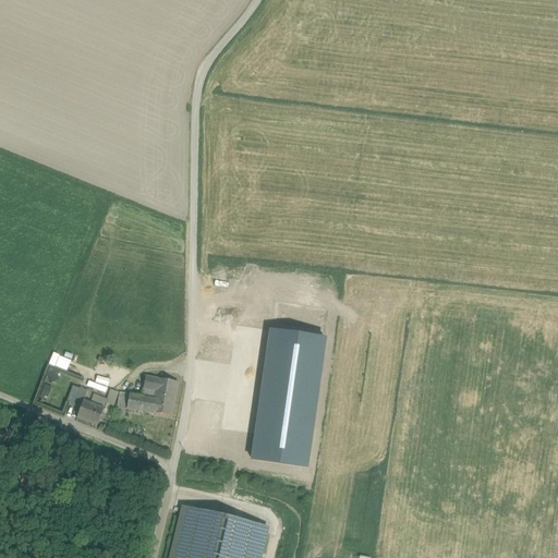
[(51,354),(48,364),(68,370),(70,360),(51,354)]
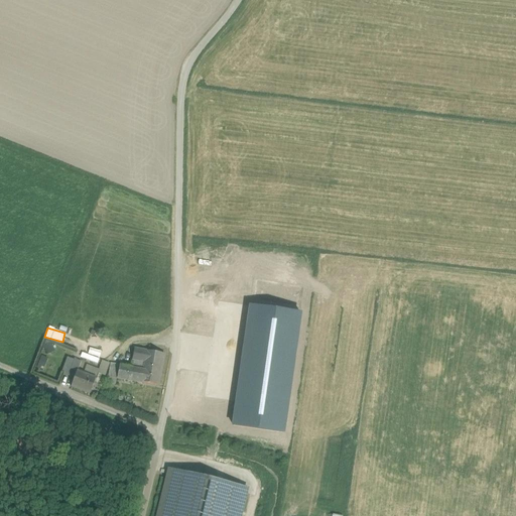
[(73,367),(75,359),(66,357),(61,374),(73,377),(75,368),(73,367)]
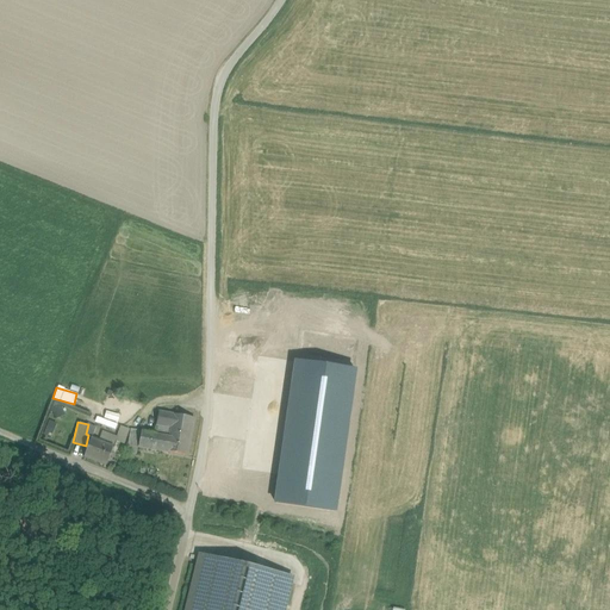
[(172,433),(168,450),(185,454),(190,437),(172,433)]
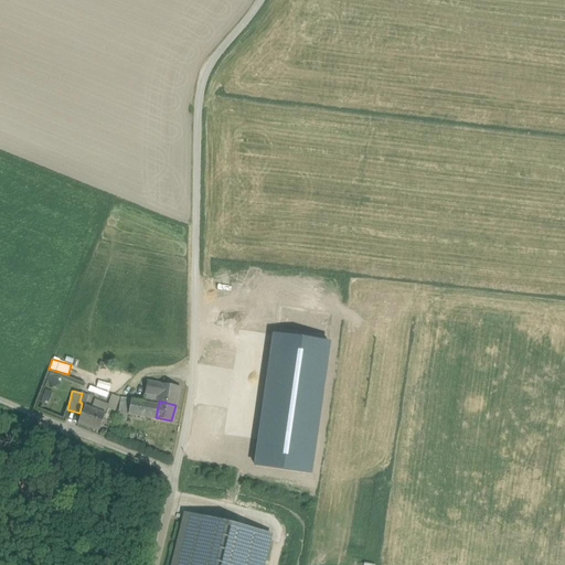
[(157,407),(131,404),(130,414),(156,417),(157,407)]
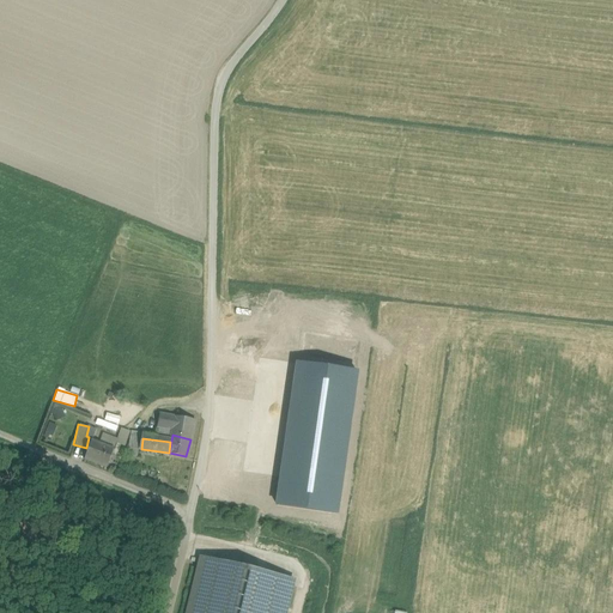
[(114,451),(92,443),(85,461),(107,469),(114,451)]
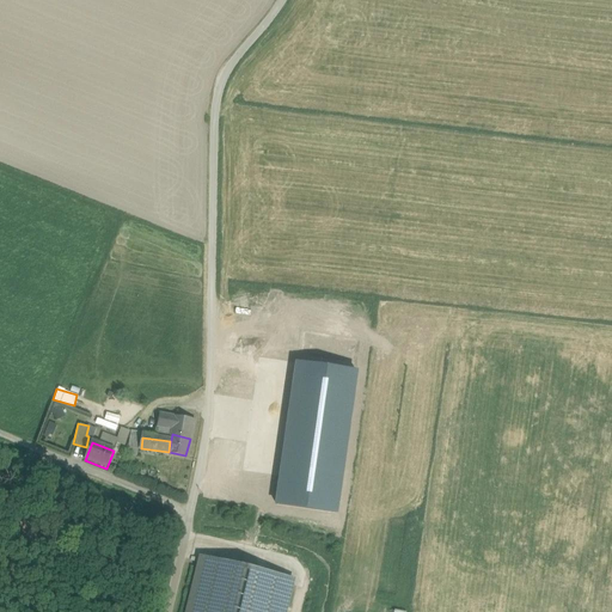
[(188,611),(283,611),(292,580),(202,558),(188,611)]
